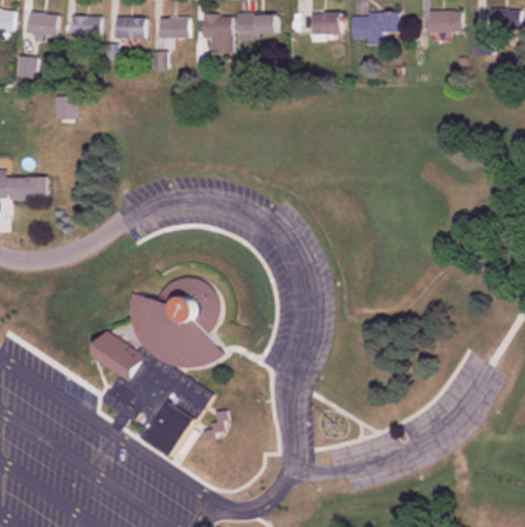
[(5,32),(11,32),(12,9),(0,8),(0,38),(4,39),(5,32)]
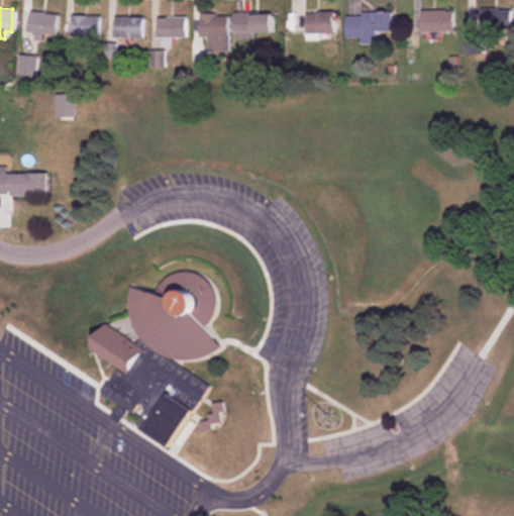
[(479,29),(509,29),(509,9),(479,9),(479,29)]
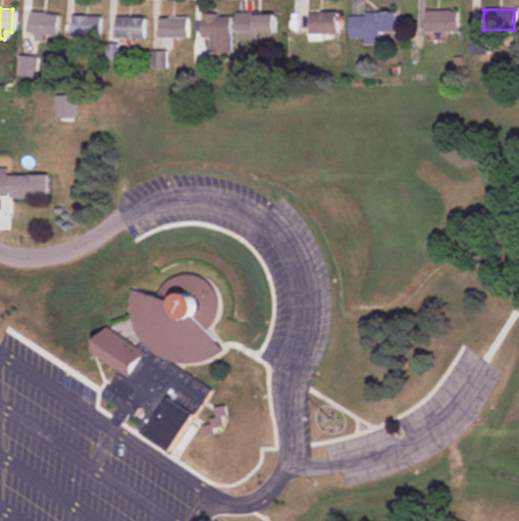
[(455,33),(455,10),(422,10),(422,33),(455,33)]
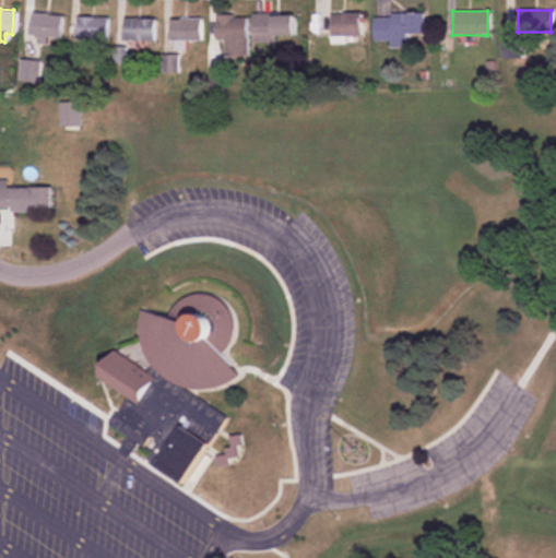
[(28,36),(59,36),(59,14),(28,14),(28,36)]
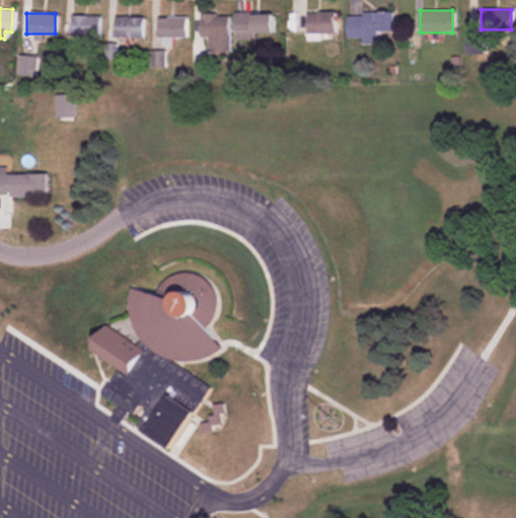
[(232,37),(270,37),(270,13),(232,13),(232,37)]
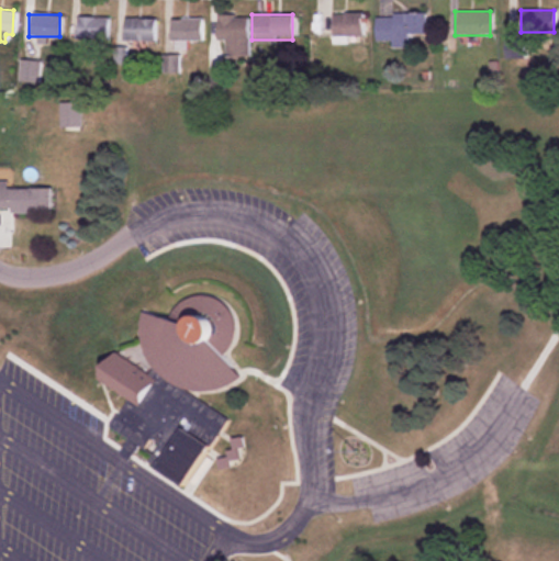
[(330,14),(330,36),(360,36),(360,14),(330,14)]
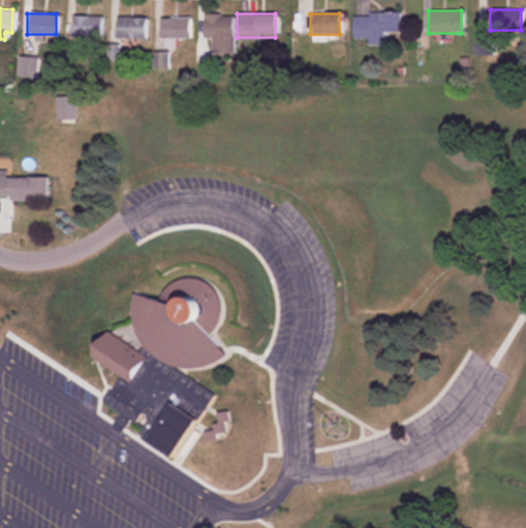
[(350,38),(365,38),(365,43),(381,43),(381,32),(399,32),(399,13),(350,13),(350,38)]
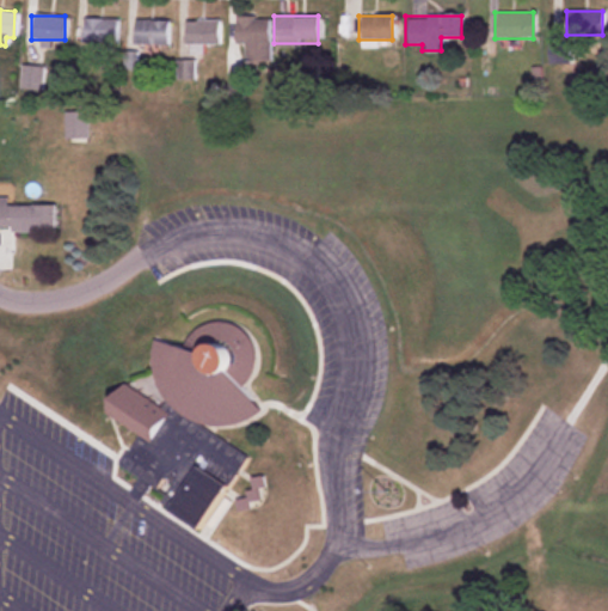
[(234,18),(234,46),(244,46),(244,61),(268,61),(268,18),(234,18)]
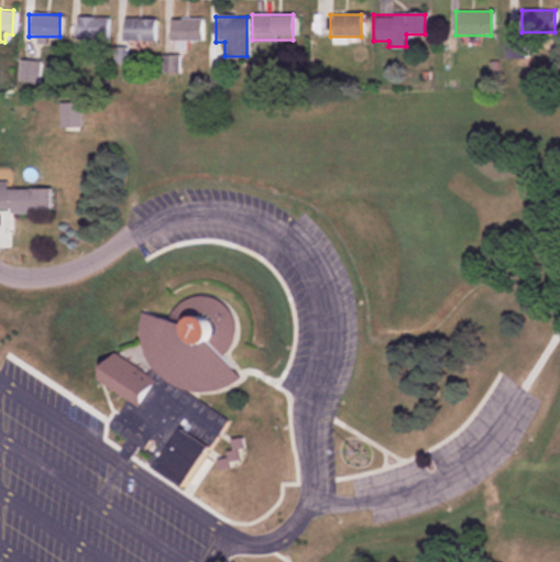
[(105,18),(75,18),(75,41),(105,41),(105,18)]
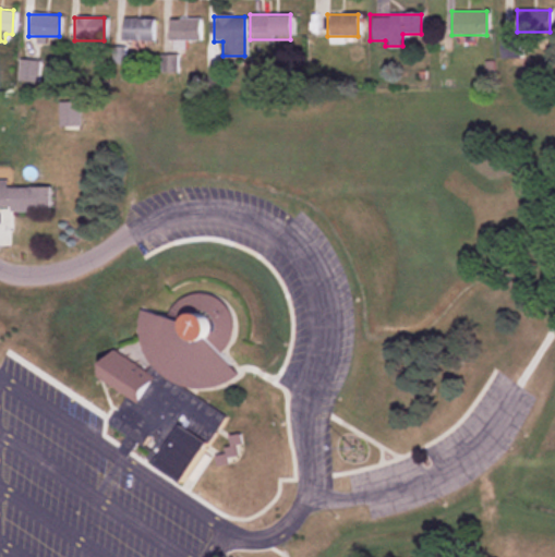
[(167,41),(198,41),(198,19),(167,19),(167,41)]
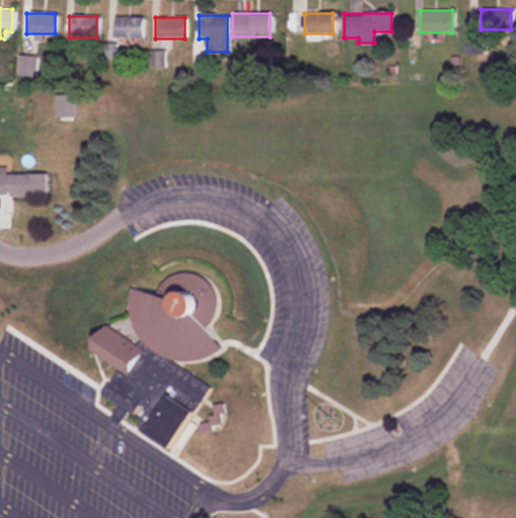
[(141,38),(141,18),(113,18),(113,38),(141,38)]
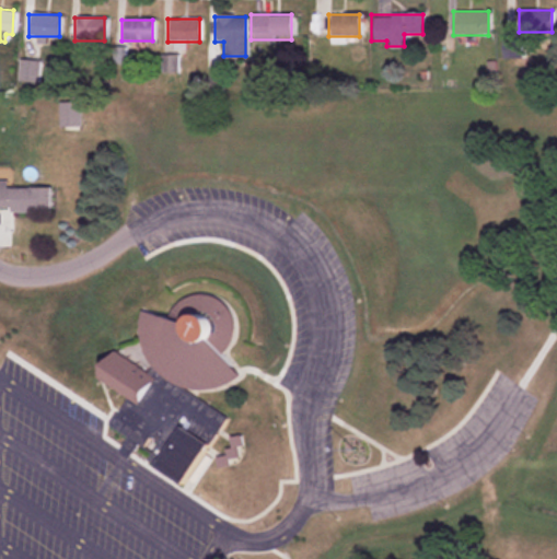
[(501,39),(500,57),(519,58),(519,39),(501,39)]
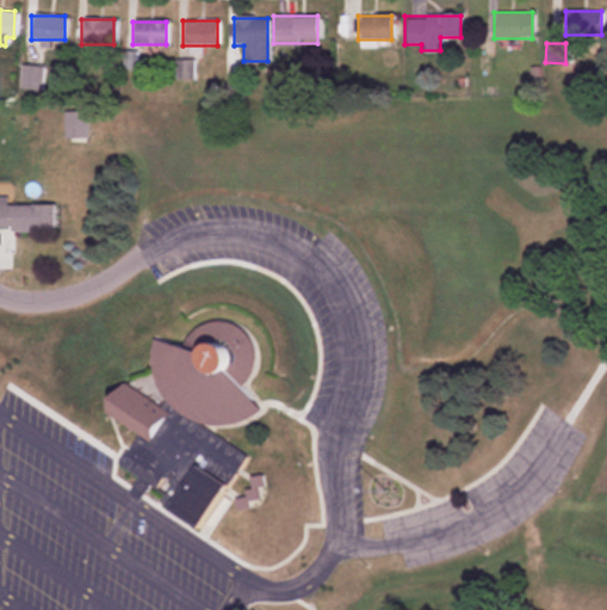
[(19,87),(38,87),(38,66),(19,66),(19,87)]
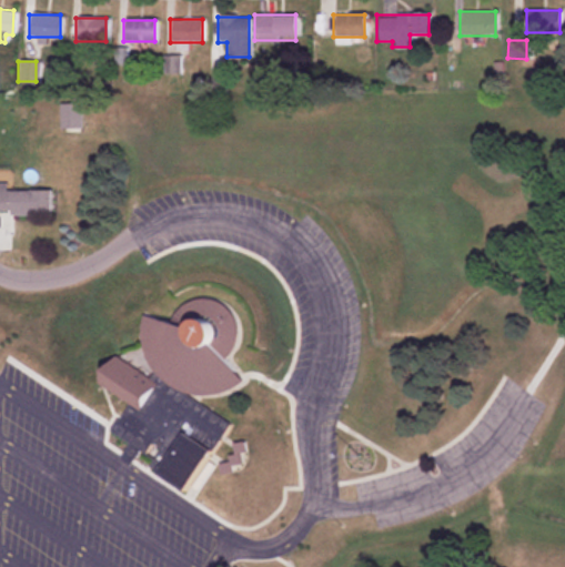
[(0,211),(50,211),(50,190),(3,190),(3,185),(0,184),(0,211)]
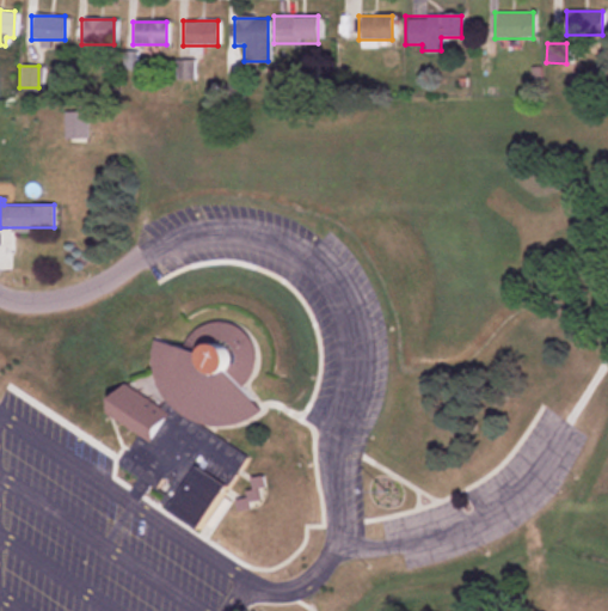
[(197,531),(246,458),(206,429),(245,423),(250,417),(240,355),(245,349),(243,334),(223,322),(198,325),(188,341),(148,347),(152,374),(136,377),(139,385),(120,388),(103,413),(136,435),(116,464),(137,480),(128,494),(137,501),(145,492),(152,490),(159,496),(161,507),(197,531)]
